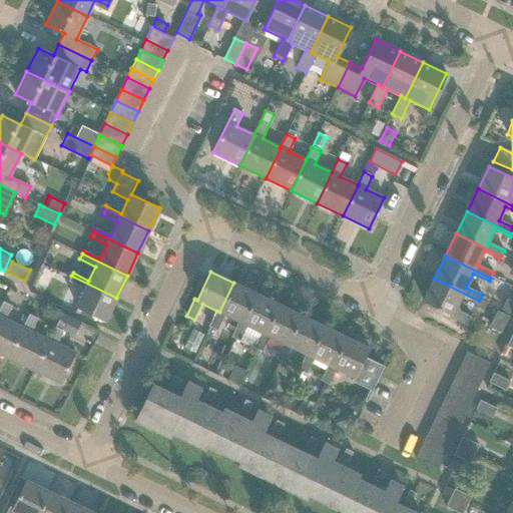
[(116,298),(71,276),(69,281),(84,289),(76,307),(105,321),(116,298)]
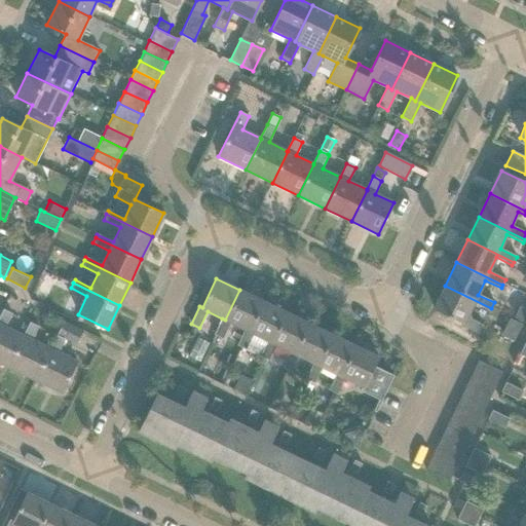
[(490,311),(491,308),(445,286),(434,308),(462,323),(461,326),(479,334),(483,326),(466,317),(474,303),(490,311)]
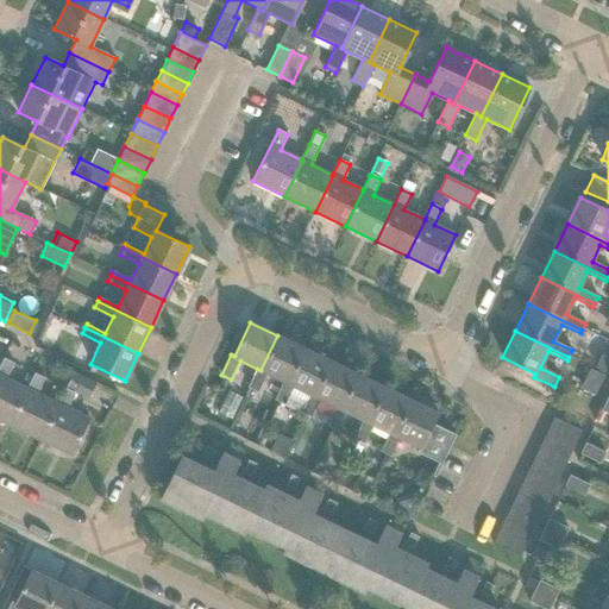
[(303,349),(277,336),(261,370),(257,369),(248,388),(258,393),(267,374),(283,382),(287,383),(303,349)]
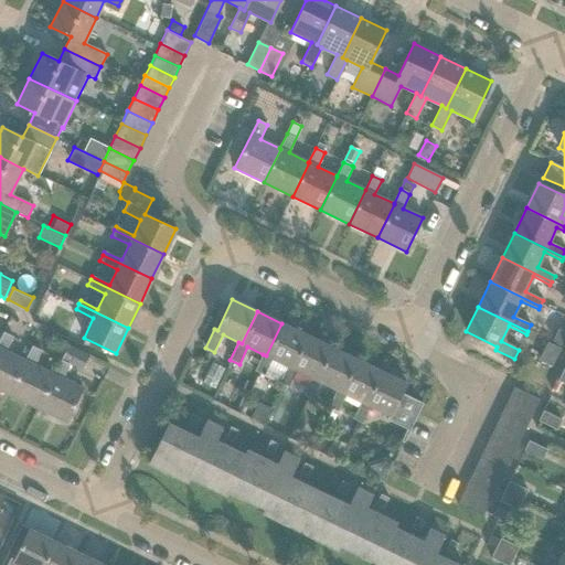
[(307,336),(281,323),(266,355),(263,354),(254,372),(264,376),(273,359),(287,365),(290,368),(307,336)]
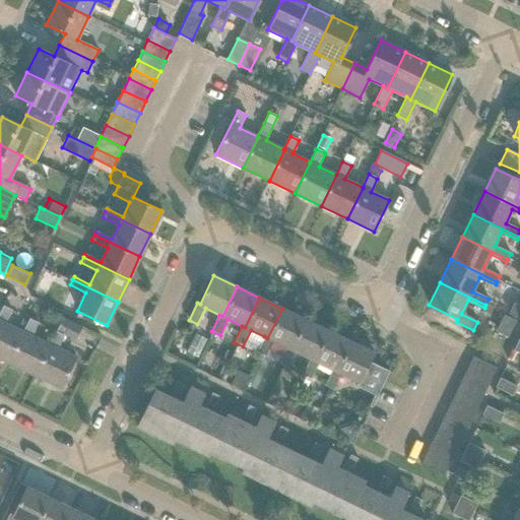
[(508,314),(519,319),(519,305),(514,302),(508,314)]
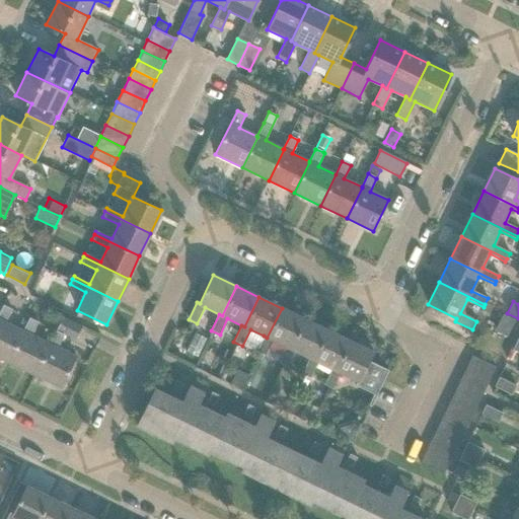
[(0,358),(8,363),(23,331),(22,331),(5,322),(11,309),(3,305),(0,311),(0,358)]
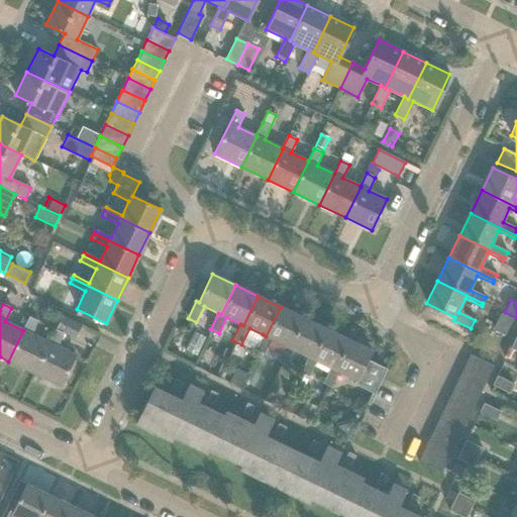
[(303,318),(281,307),(266,336),(263,334),(255,350),(260,353),(254,364),(259,366),(272,339),(286,345),(289,347),(303,318)]
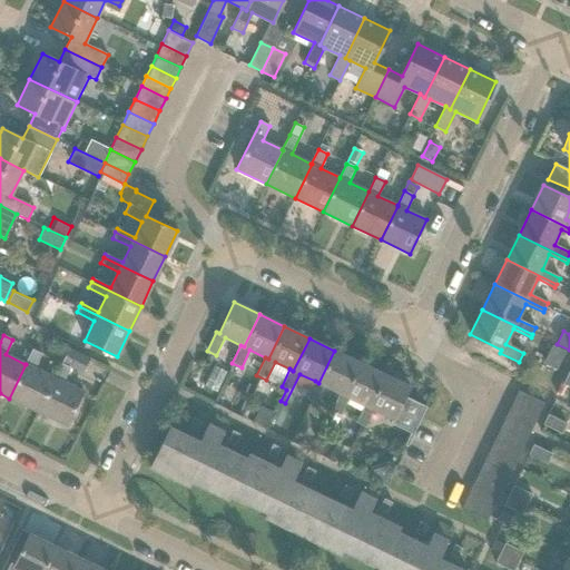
[(543,363),(558,370),(566,352),(552,345),(543,363)]
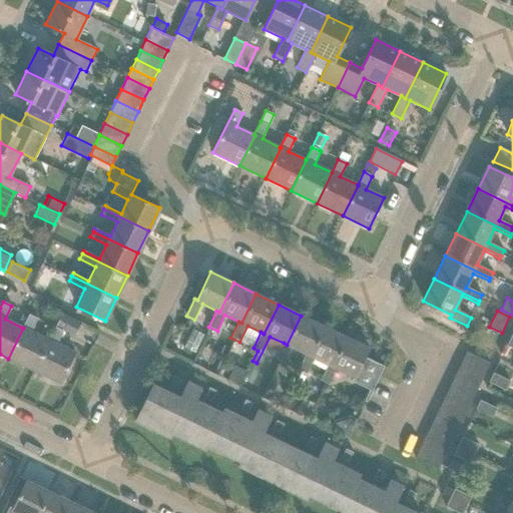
[(80,323),(62,314),(56,327),(74,336),(80,323)]
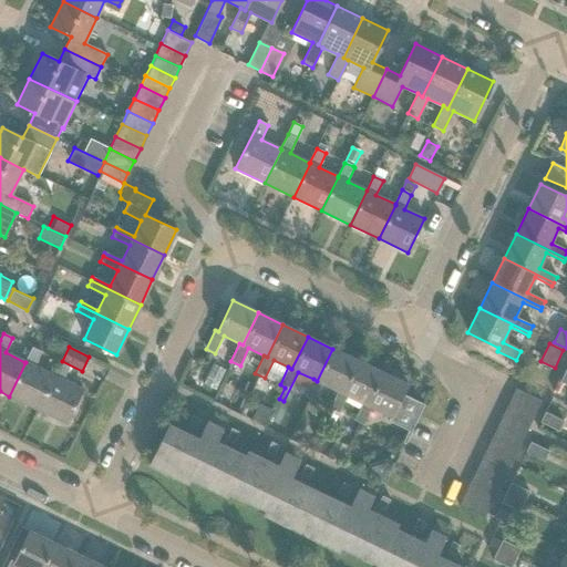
[(9,397),(38,410),(53,375),(34,367),(41,352),(32,348),(24,362),(26,362),(9,397)]
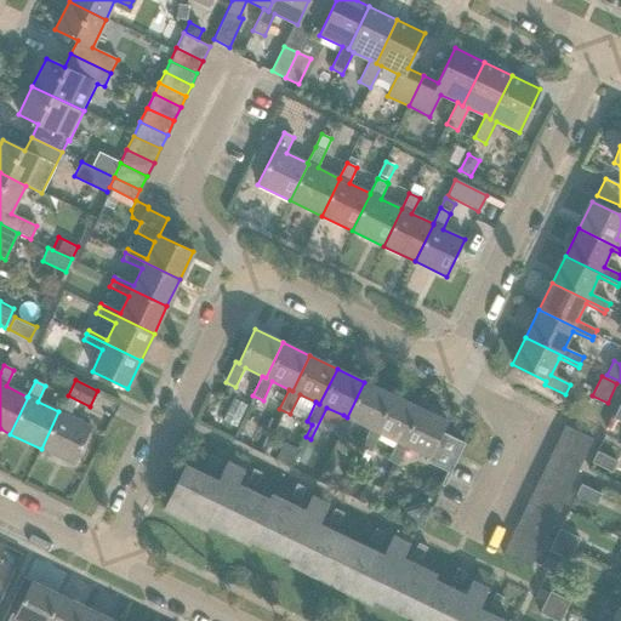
[(391,396),(364,382),(347,417),(343,415),(334,434),(343,439),(353,421),(370,429),(374,431),(391,396)]
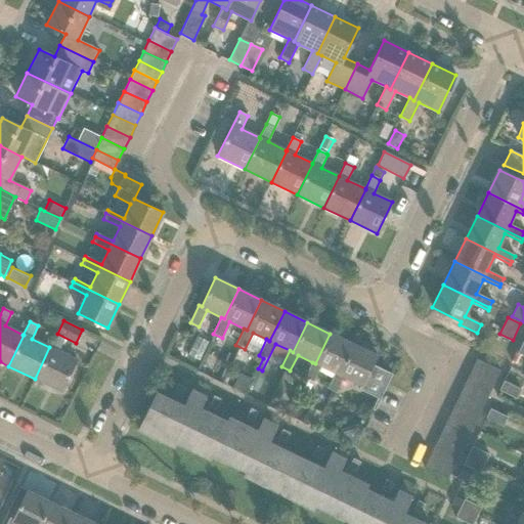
[(49,347),(35,379),(61,392),(77,360),(58,351),(64,338),(56,334),(49,347)]
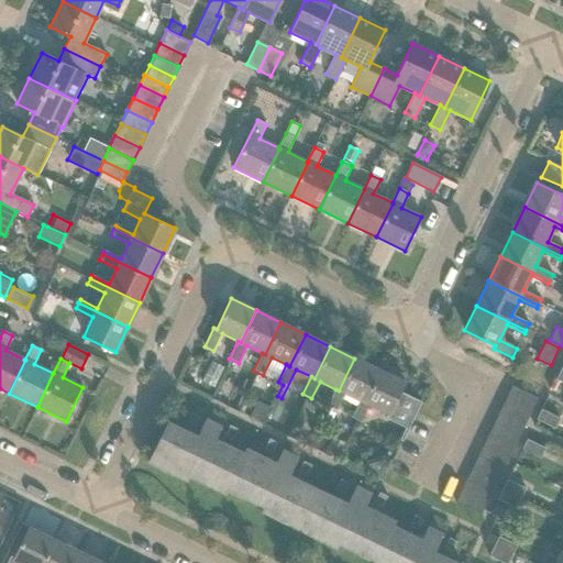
[(379,371),(354,359),(339,390),(335,389),(327,406),(337,410),(344,394),(360,400),(363,403),(379,371)]
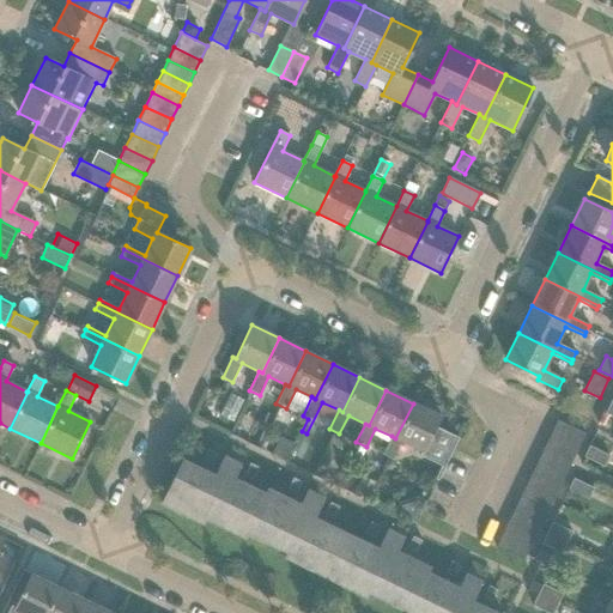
[(612,416),(612,404),(611,402),(606,413),(605,412),(598,425),(605,425),(610,416),(612,416)]
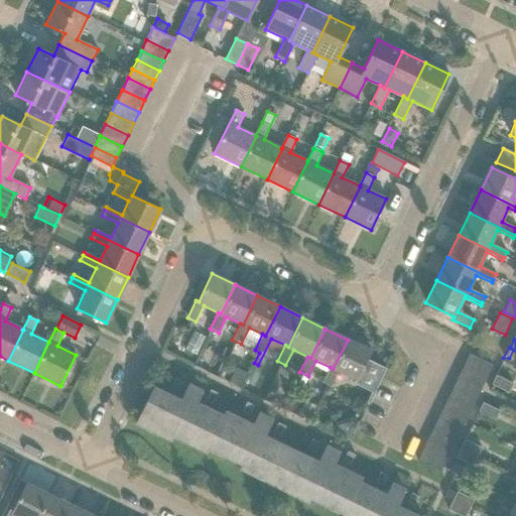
[(354,384),(373,393),(385,370),(366,360),(371,351),(348,340),(333,369),(330,367),(323,383),(331,387),(339,372),(356,380),(354,384)]
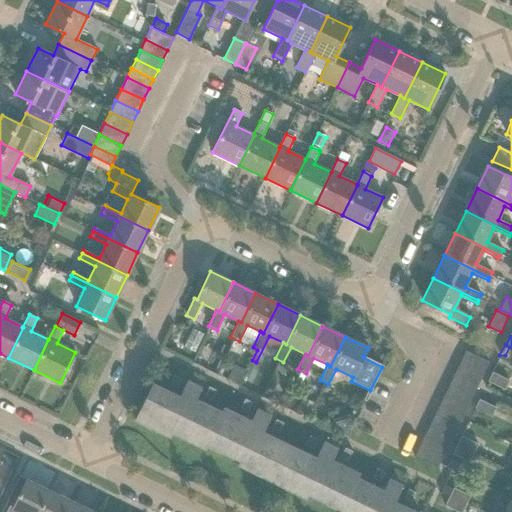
[(465,353),(460,363),(483,374),(488,363),(465,353)]
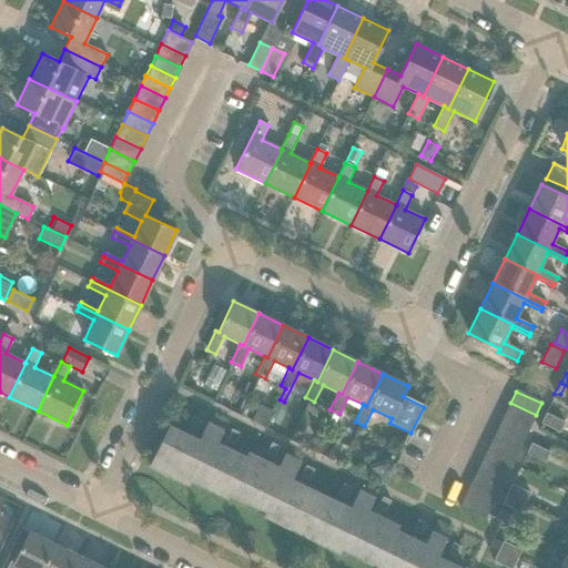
[(229,404),(243,412),(249,401),(233,393),(229,404)]
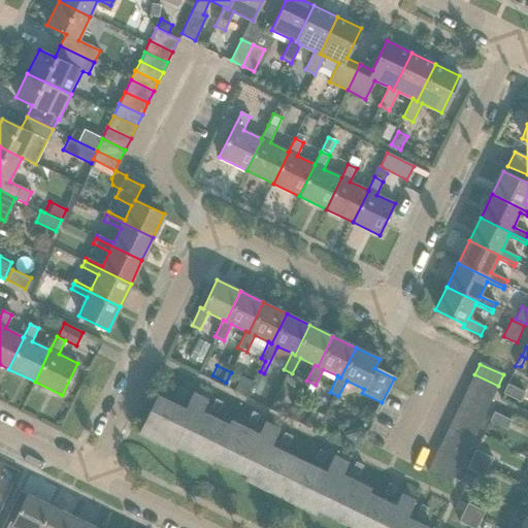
[(498,386),(474,374),(469,385),(493,396),(498,386)]
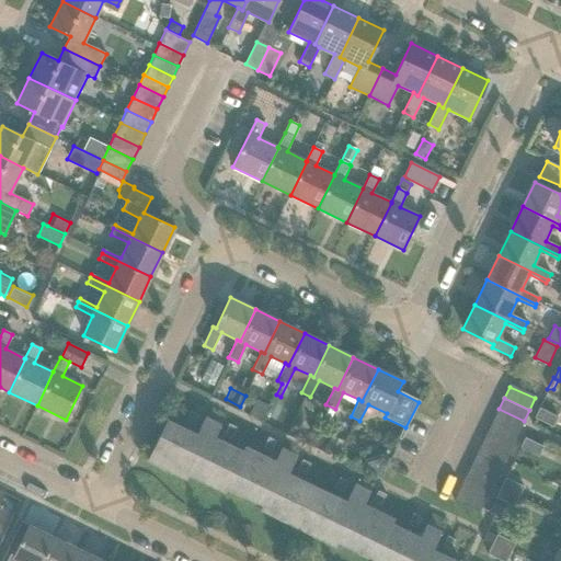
[(335,409),(330,407),(323,420),(329,423),(335,409)]
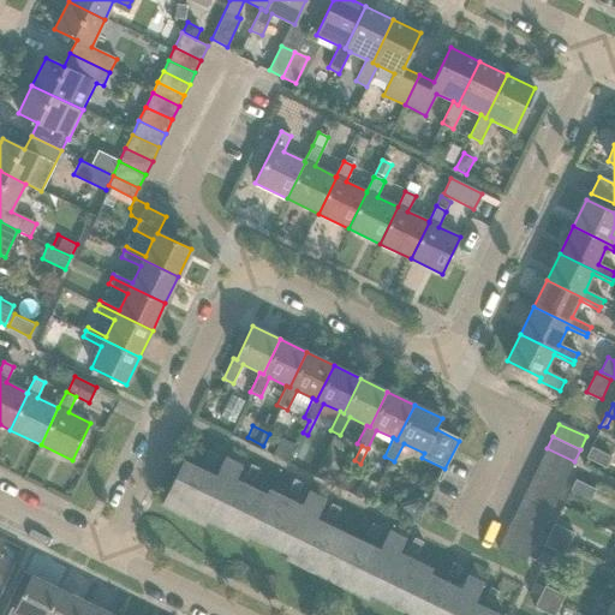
[(574,461),(547,448),(541,461),(568,475),(574,461)]
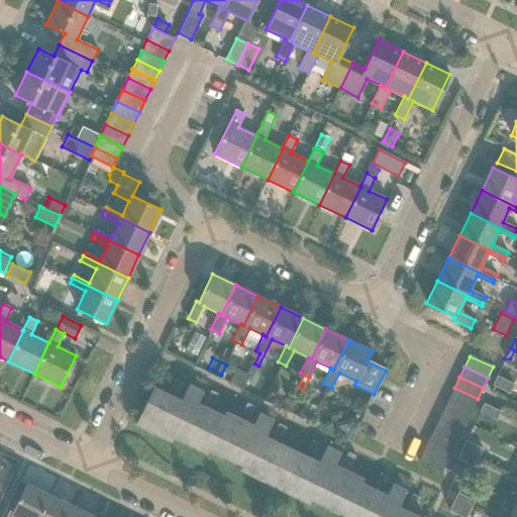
[(509,393),(513,385),(498,377),(493,386),(509,393)]
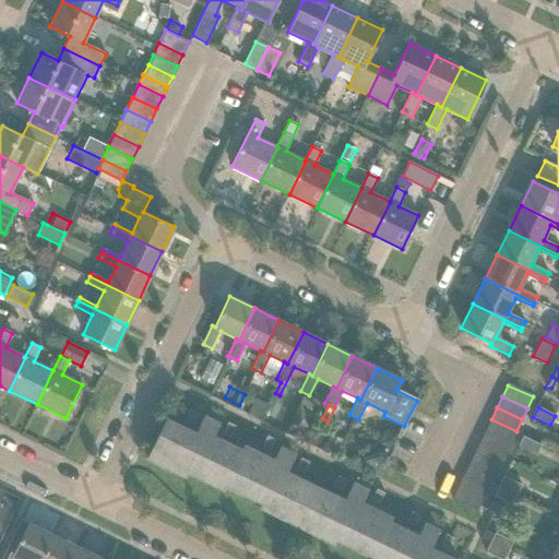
[(193,425),(198,414),(190,409),(185,420),(193,425)]
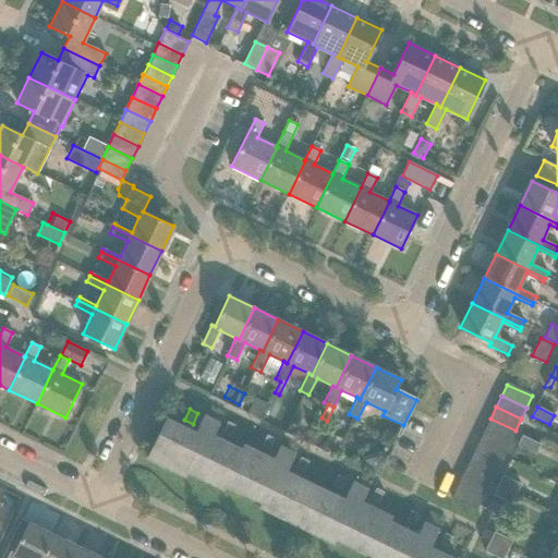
[(195,435),(184,429),(165,421),(148,456),(185,474),(187,470),(187,469),(210,421),(204,417),(195,435)]
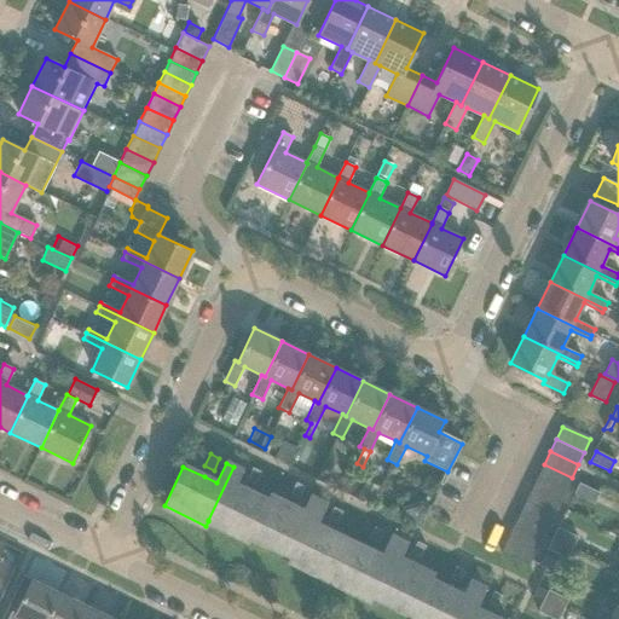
[(572,478),(544,464),(538,476),(566,491),(572,478)]
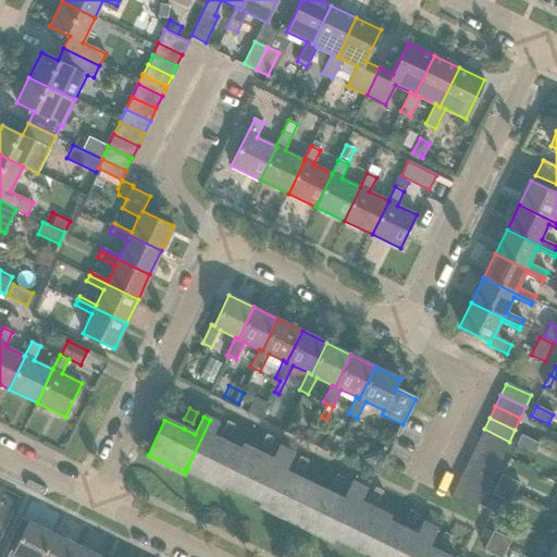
[(225,481),(240,450),(211,436),(218,423),(210,420),(187,468),(187,469),(224,486),(226,482),(225,481)]
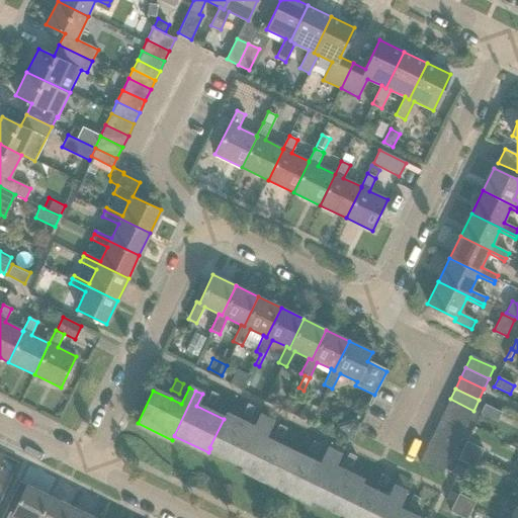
[(214,406),(220,396),(211,392),(207,402),(214,406)]
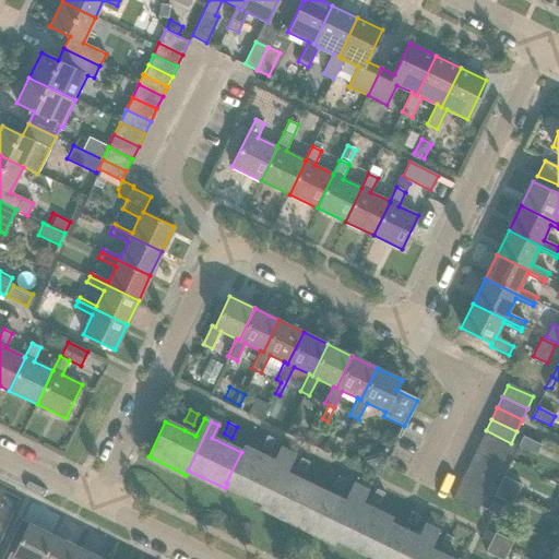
[(511,443),(486,430),(480,442),(506,454),(511,443)]
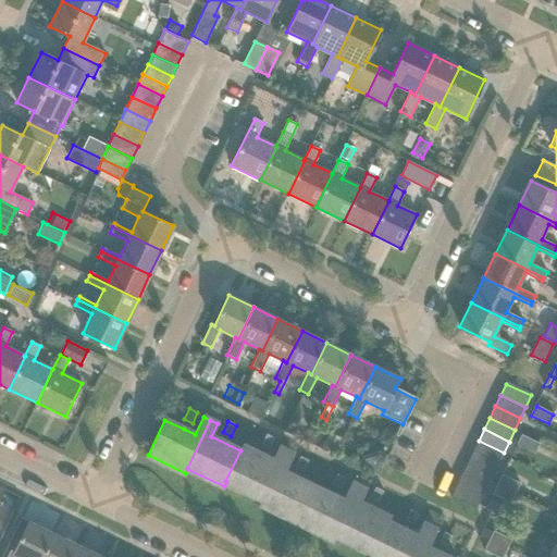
[(321,448),(334,455),(342,438),(330,433),(321,448)]
